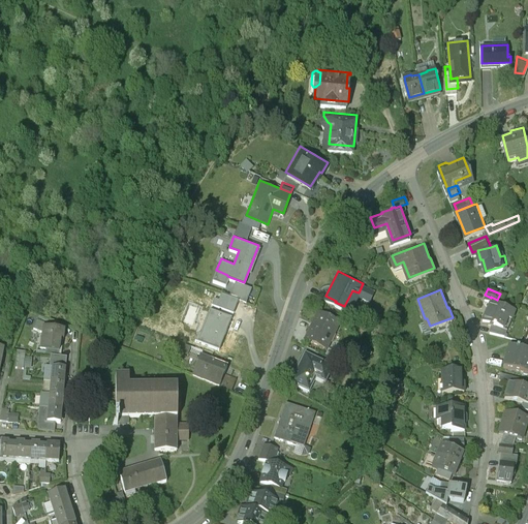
[(497,300),(491,297),(491,298),(483,316),(494,320),(503,325),(507,314),(511,315),(515,307),(497,300)]
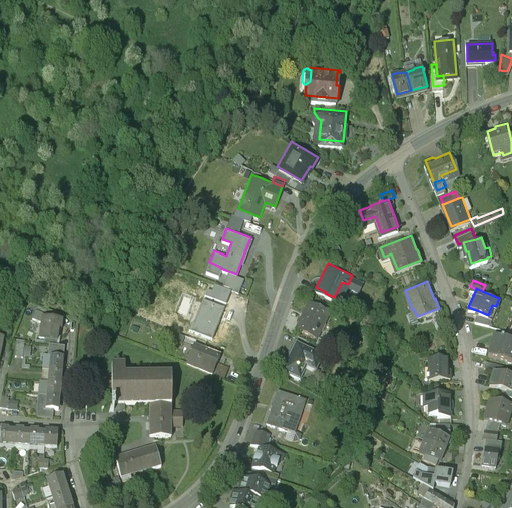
[(225,306),(203,298),(191,329),(212,337),(225,306)]
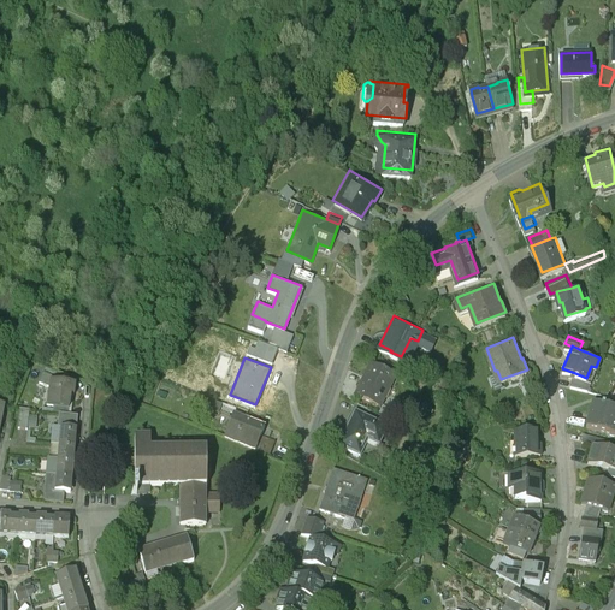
[(372,359),(355,391),(380,403),(385,395),(383,394),(394,371),(396,372),(396,371),(372,359)]
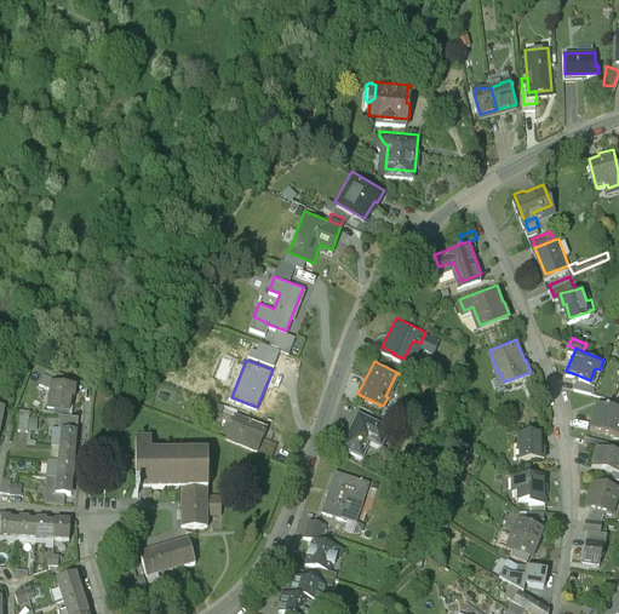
[(64,378),(45,371),(41,380),(51,384),(49,403),(55,403),(70,406),(73,392),(75,392),(78,383),(69,380),(64,379),(64,378)]
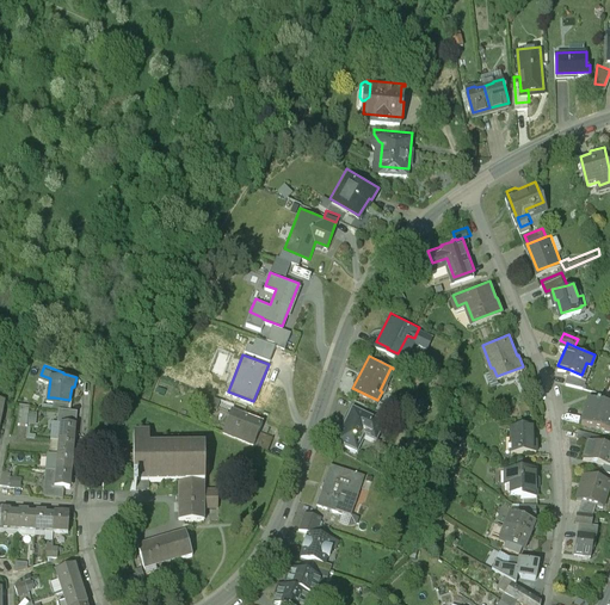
[(581,375),(571,370),(566,380),(584,384),(587,377),(581,375)]
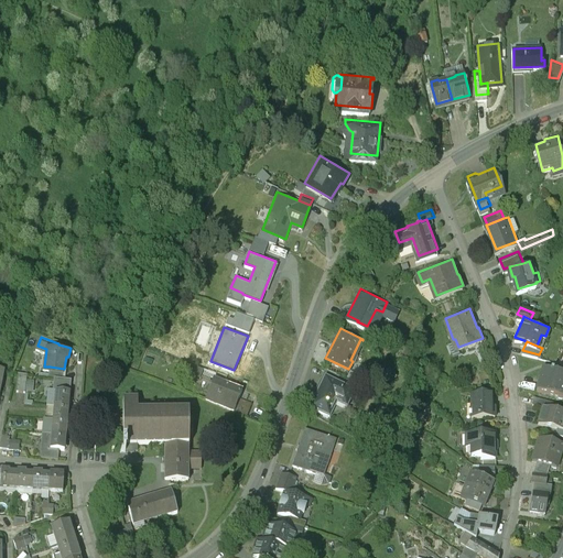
[(562,369),(543,363),(537,385),(562,393),(562,369)]
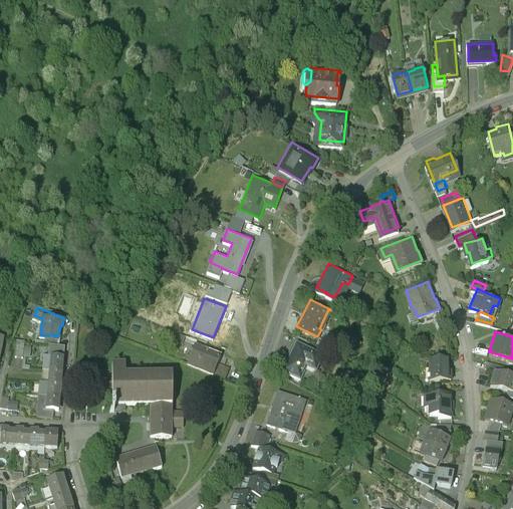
[(309,339),(296,332),(290,344),(293,346),(296,339),(307,344),(309,339)]
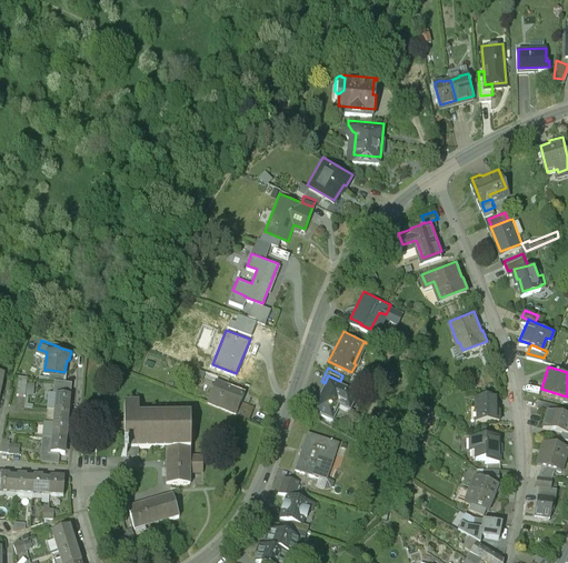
[(28,374),(19,373),(18,392),(27,392),(28,374)]
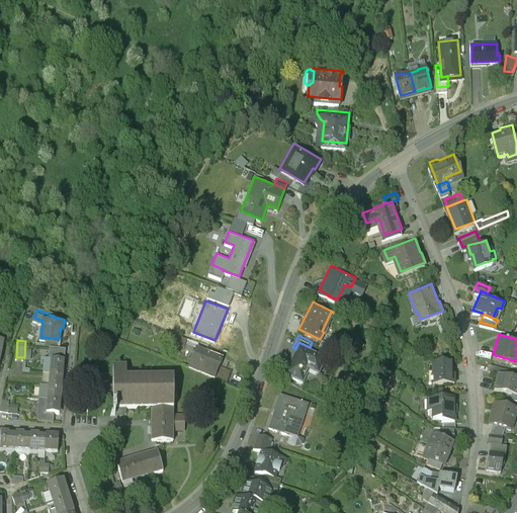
[(295,349),(284,371),(303,380),(311,363),(320,368),(326,356),(310,347),(298,342),(295,349)]
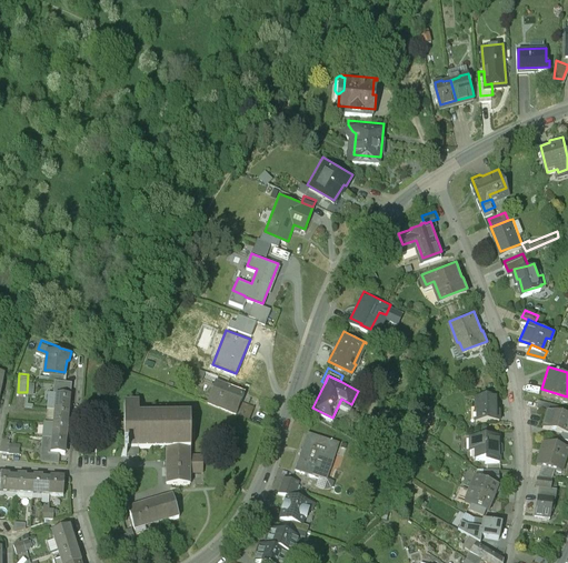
[(63,379),(55,378),(53,391),(71,392),(72,380),(63,379)]
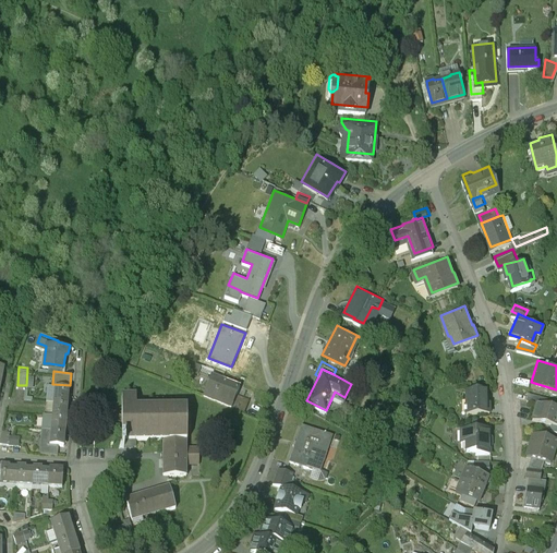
[(240,384),(212,373),(204,393),(232,404),(238,391),(240,384)]
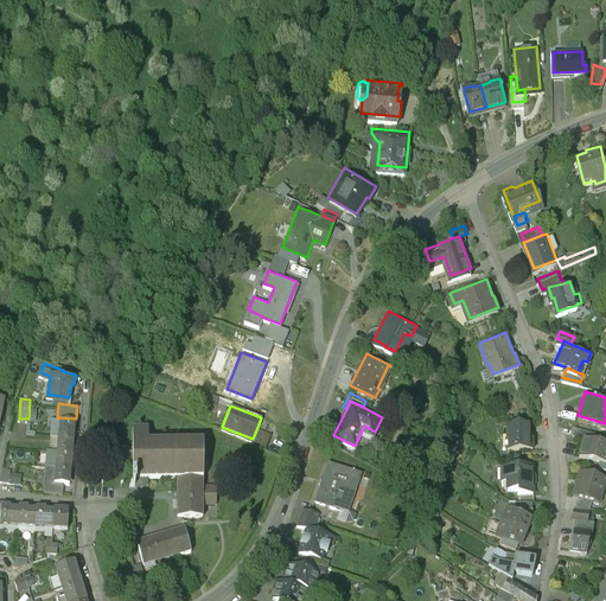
[(57,417),(53,416),(52,433),(59,433),(74,435),(76,419),(57,417)]
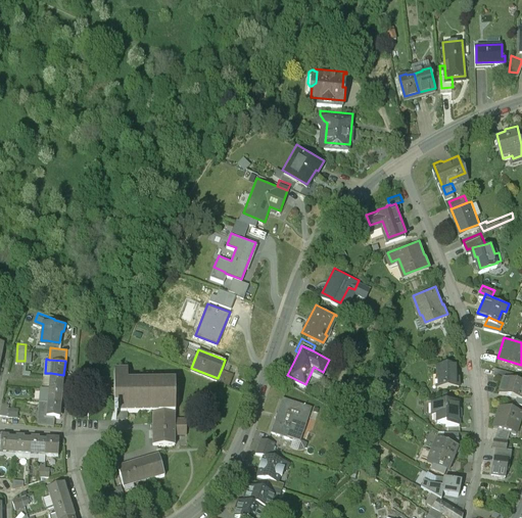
[(457,362),(437,363),(437,383),(459,382),(459,374),(457,374),(457,362)]
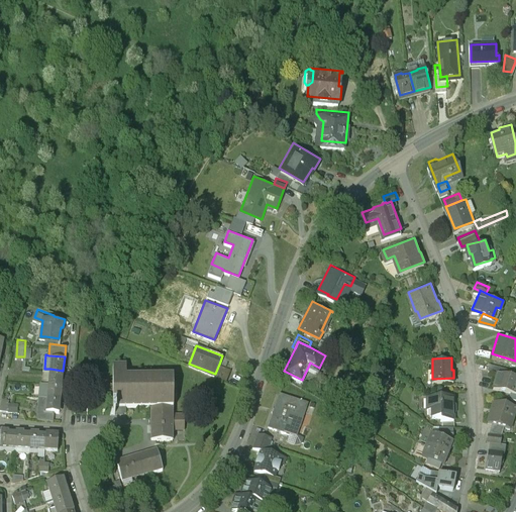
[(510,367),(491,361),(489,367),(498,370),(499,369),(509,372),(510,367)]
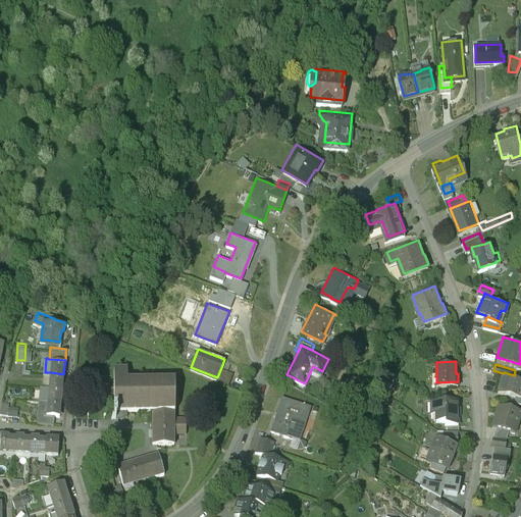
[(175,377),(128,377),(128,365),(115,365),(115,397),(116,397),(116,409),(153,409),(174,409),(175,409),(175,400),(179,400),(179,388),(175,388),(175,377)]
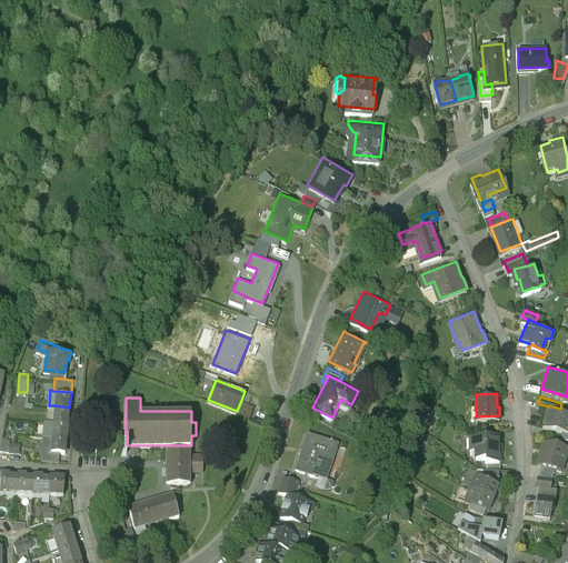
[(256,403),(242,398),(237,411),(250,416),(256,403)]
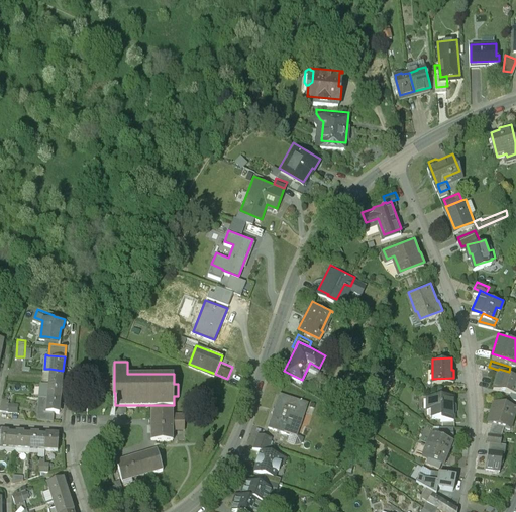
[(63,371),(50,369),(49,382),(62,383),(63,371)]
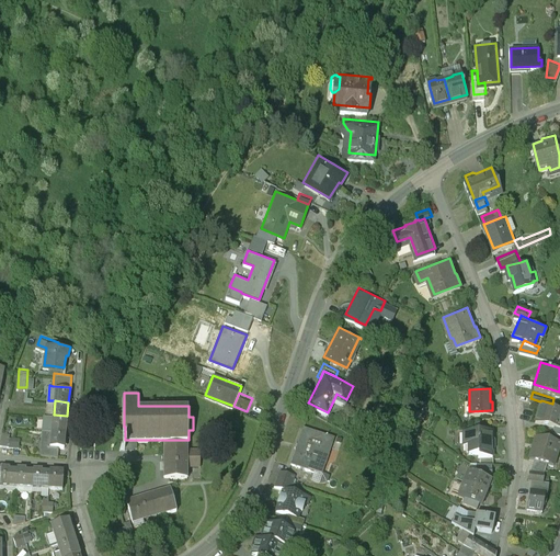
[(559,406),(552,404),(541,400),(540,401),(536,417),(556,422),(559,423),(559,406)]
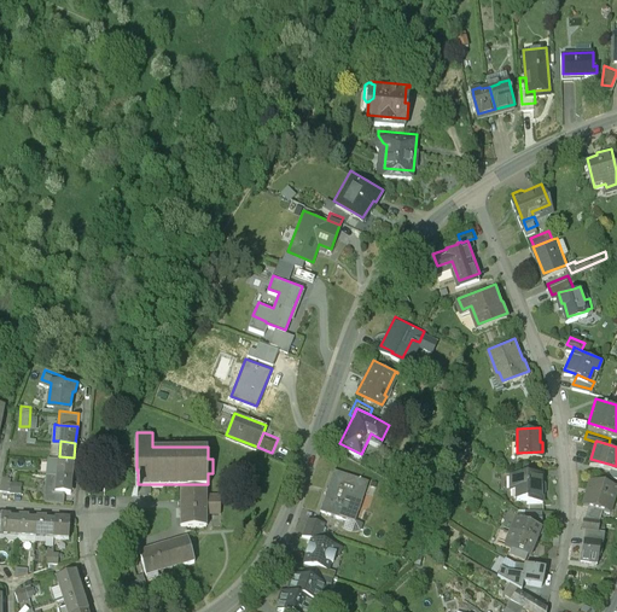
[(59,456),(54,456),(53,465),(48,465),(48,471),(73,473),(74,458),(59,456)]
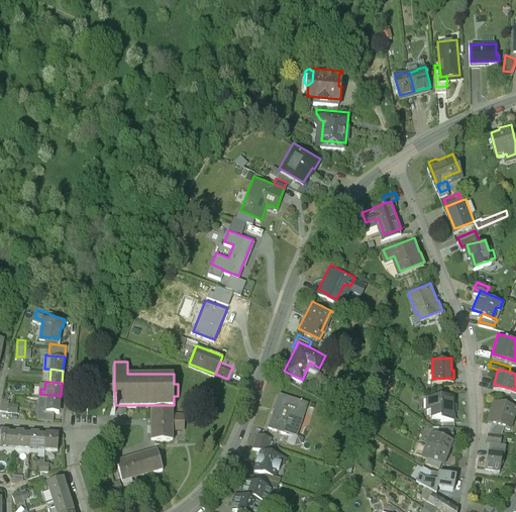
[(308,401),(280,391),(269,424),(293,433),(300,410),(304,412),(308,401)]
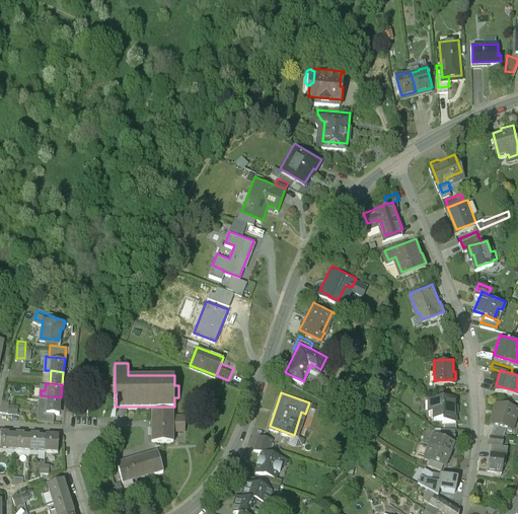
[(456,401),(456,394),(438,394),(436,394),(430,394),(430,408),(434,408),(434,416),(442,416),(443,419),(444,419),(456,418),(456,411),(458,410),(458,402),(456,401)]
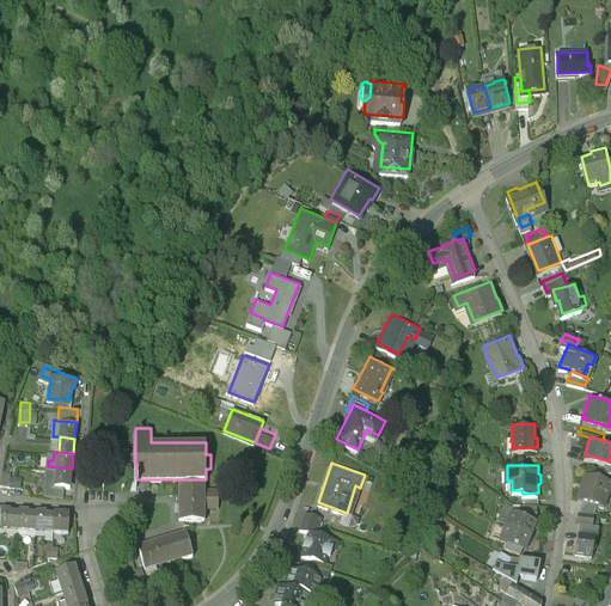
[(72,469),(48,466),(47,483),(65,484),(71,484),(72,469)]
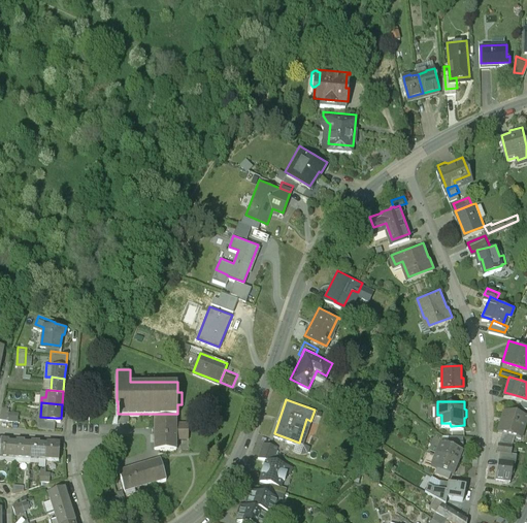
[(9,405),(2,404),(0,414),(0,416),(8,418),(9,409),(9,405)]
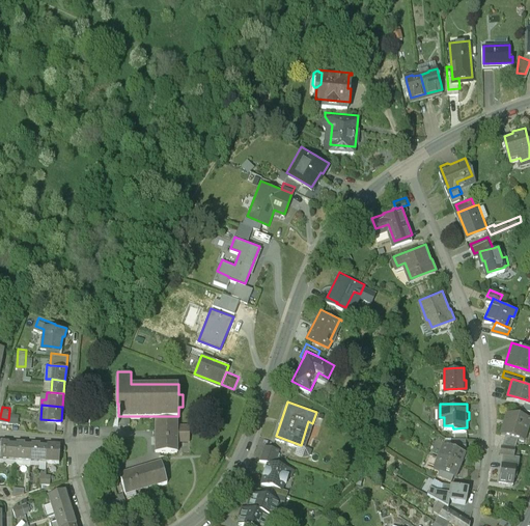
[(529,414),(508,409),(502,431),(507,432),(520,435),(525,437),(529,418),(529,414)]
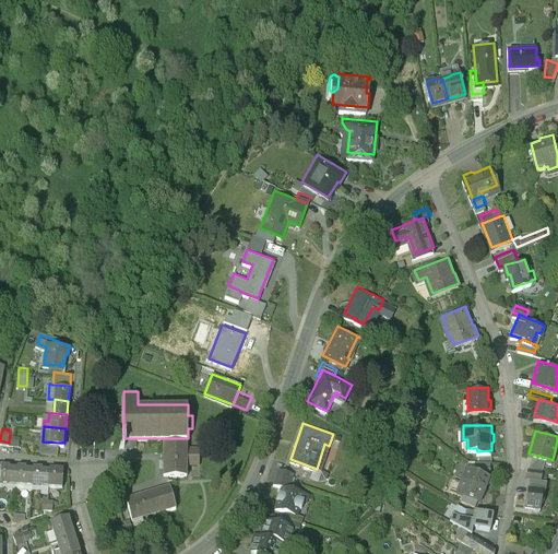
[(187,438),(164,438),(164,474),(187,474),(187,463),(200,463),(200,447),(187,447),(187,438)]
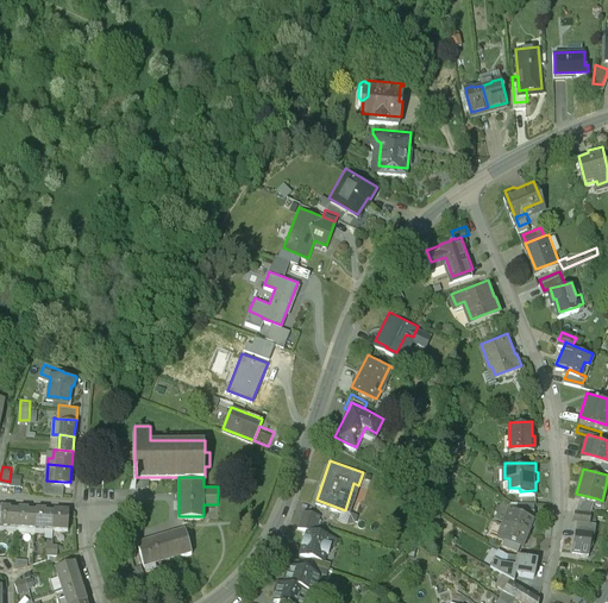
[(64,482),(46,481),(45,490),(63,492),(64,482)]
